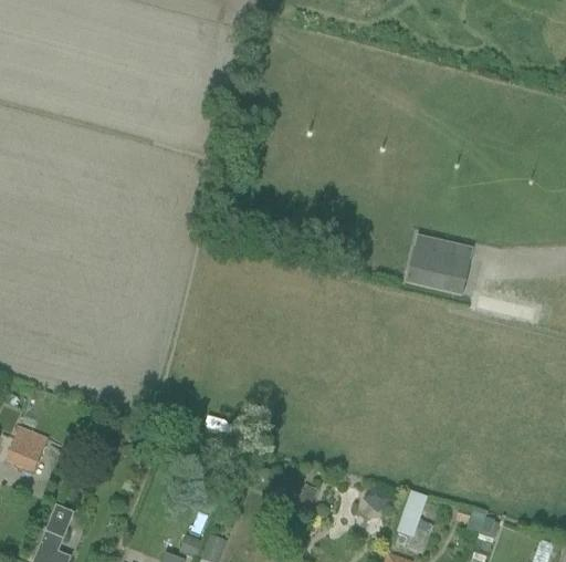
[(412,248),(405,282),(460,295),(469,260),(412,248)]
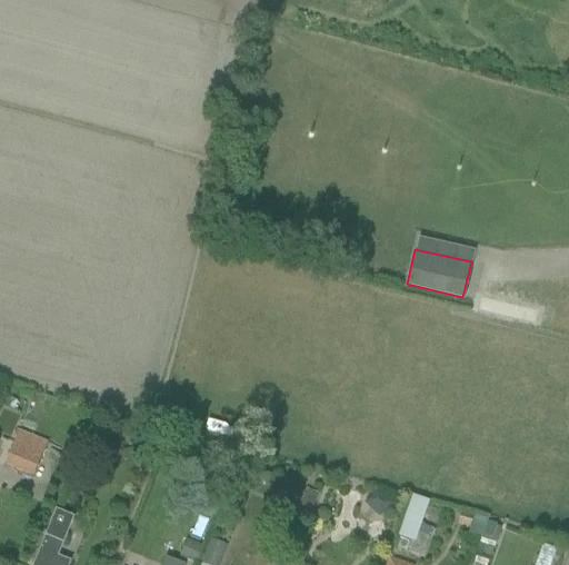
[(13,425),(0,457),(0,461),(30,474),(45,438),(13,425)]
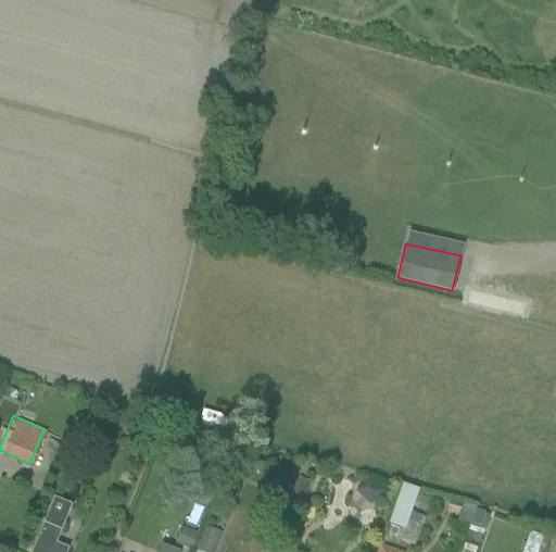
[(66,551),(68,547),(55,541),(71,503),(52,497),(30,551),(66,551)]
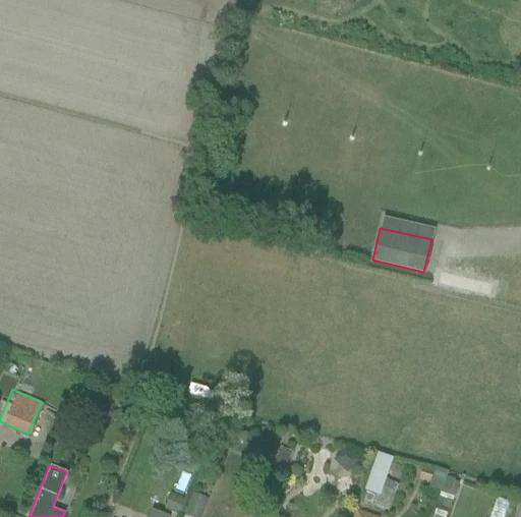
[(423,468),(419,478),(431,482),(436,472),(423,468)]
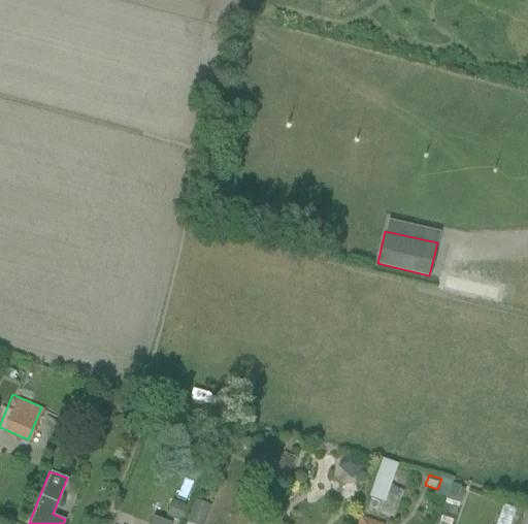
[(437,489),(434,497),(447,501),(449,494),(453,484),(454,479),(447,476),(442,475),(441,479),(437,489)]
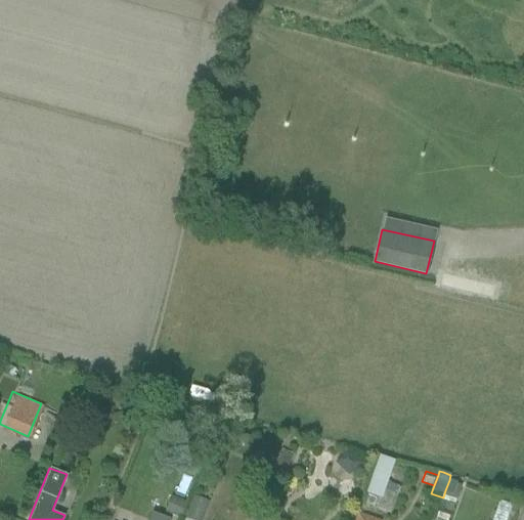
[(192,494),(185,516),(197,519),(200,519),(208,501),(192,494)]
